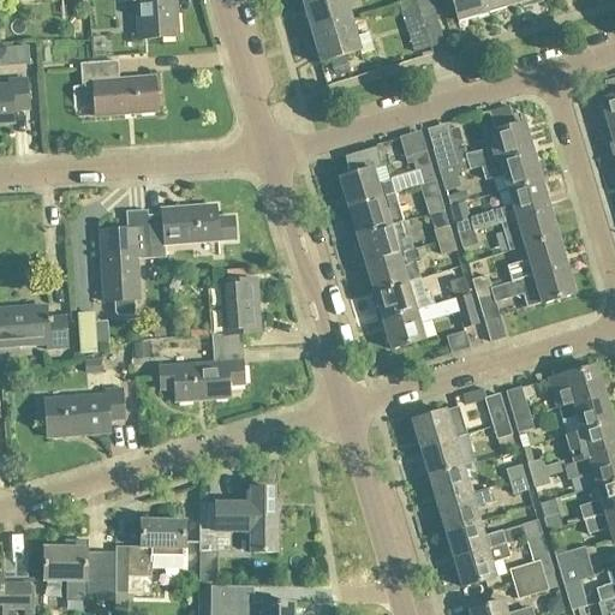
[(138,41),(178,39),(175,0),(118,0),(119,4),(136,3),(138,41)]
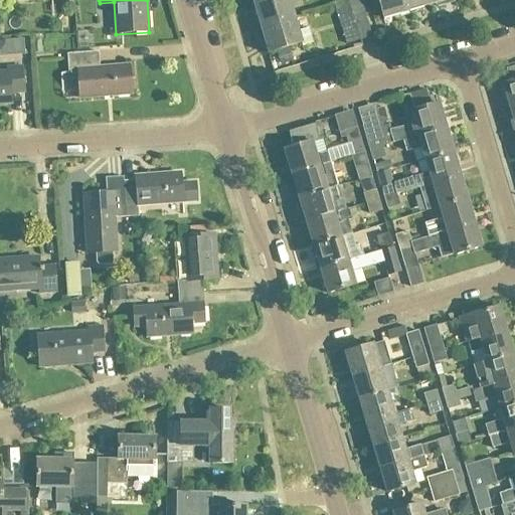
[(290,0),(265,0),(254,3),(262,27),(295,17),(290,0)]
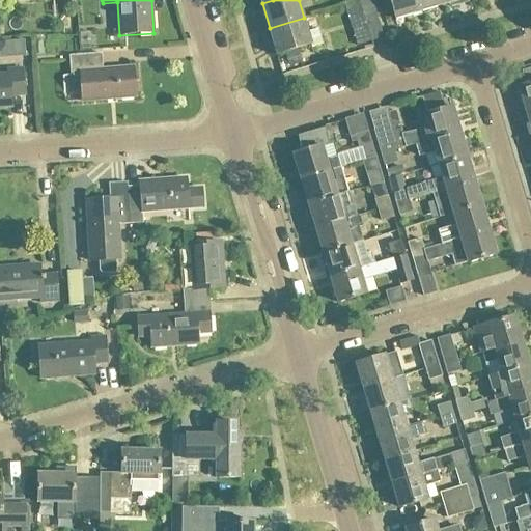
[(373,0),(364,0),(361,1),(362,2),(351,5),(355,20),(360,19),(368,43),(385,37),(373,0)]
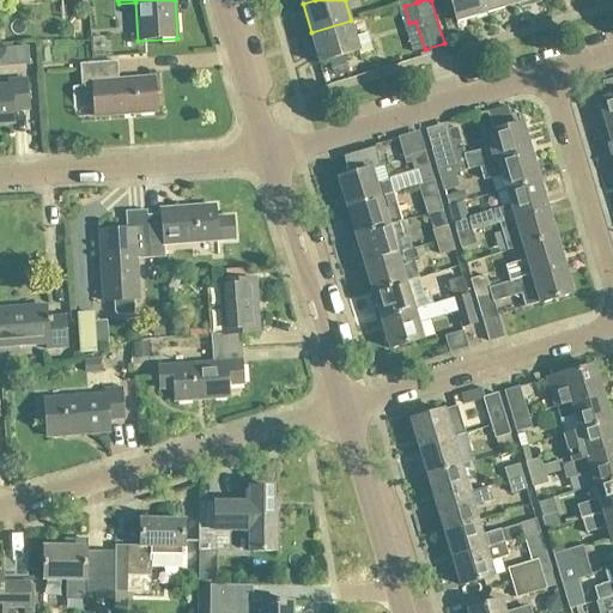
[(486,13),(481,0),(449,0),(456,22),(486,13)]
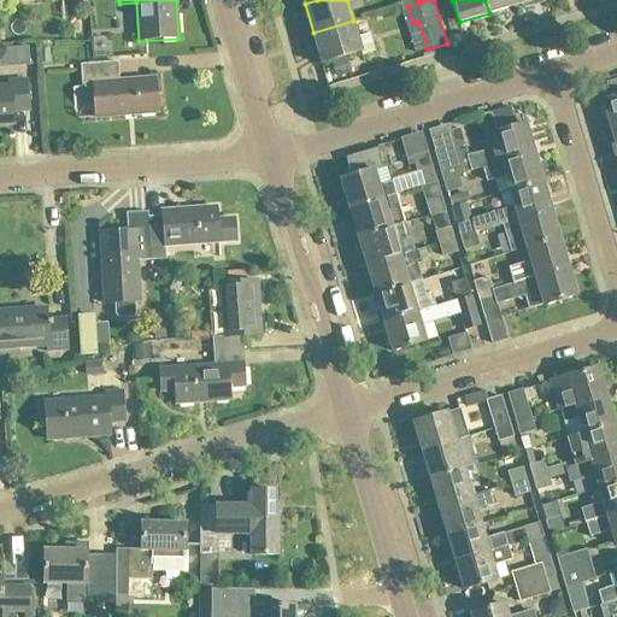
[(518,5),(517,0),(485,0),(489,13),(518,5)]
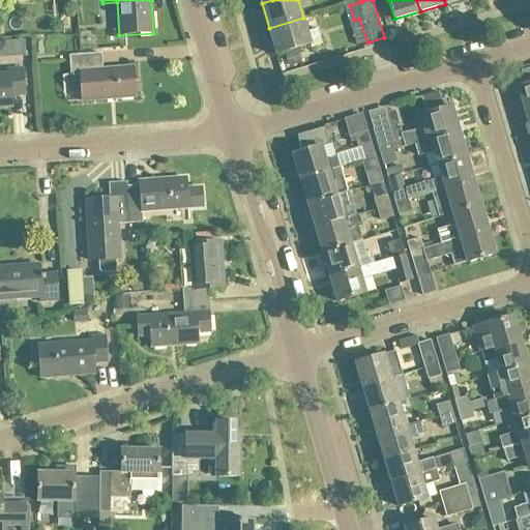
[(312,43),(303,18),(269,28),(276,54),(312,43)]
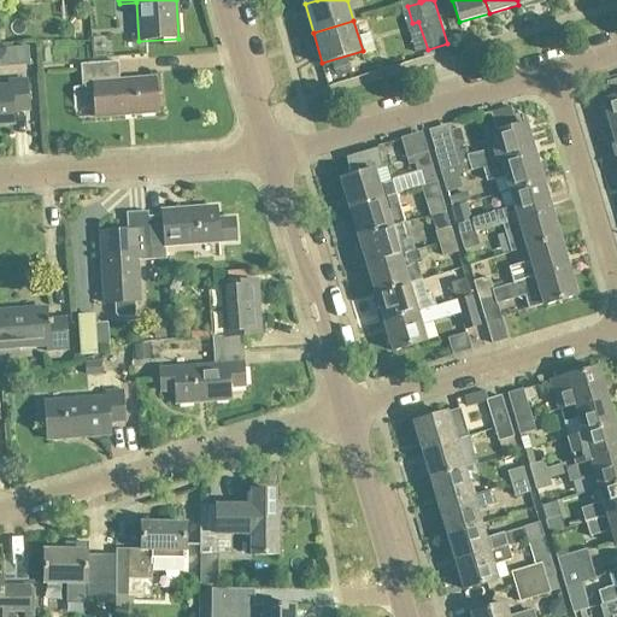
[(50,48),(39,50),(40,63),(51,63),(50,48)]
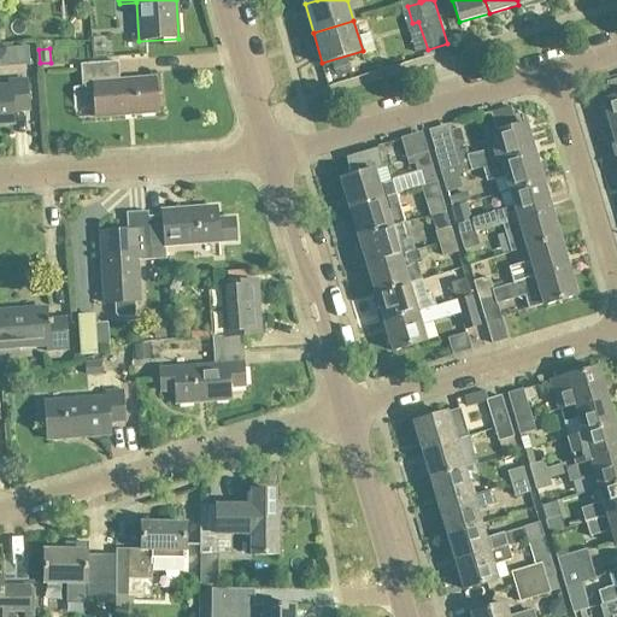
[(27,66),(25,51),(11,51),(12,66),(27,66)]
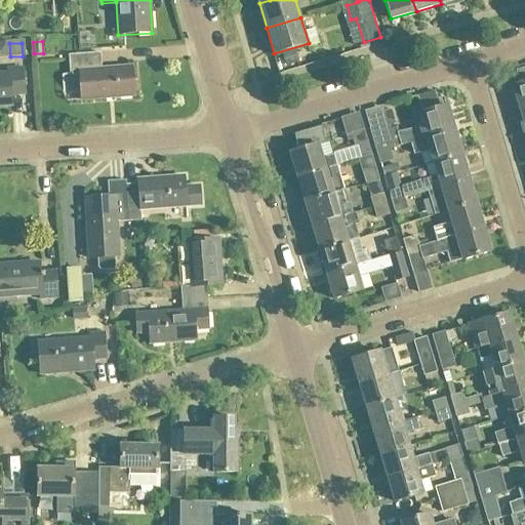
[(80,101),(134,96),(131,68),(102,70),(101,53),(68,55),(70,77),(78,76),(80,101)]
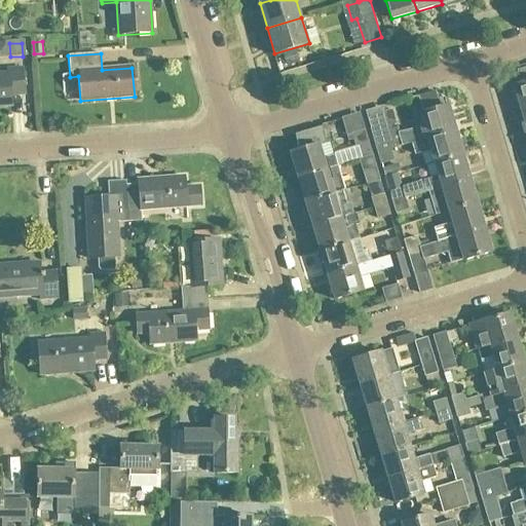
[(0,75),(0,107),(11,106),(10,96),(24,95),(22,68),(8,69),(8,75),(0,75)]
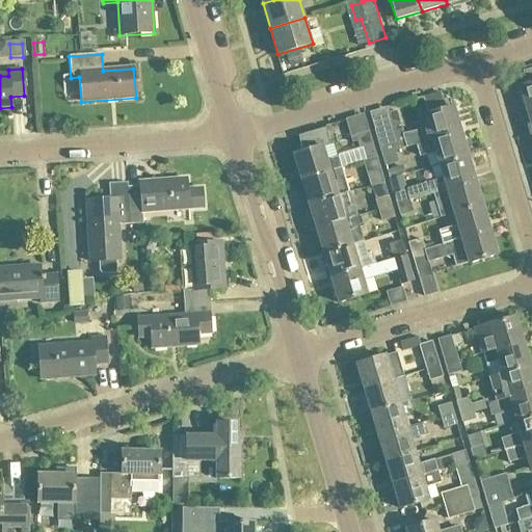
[(531,70),(524,73),(528,85),(521,87),(528,113),(531,111),(531,70)]
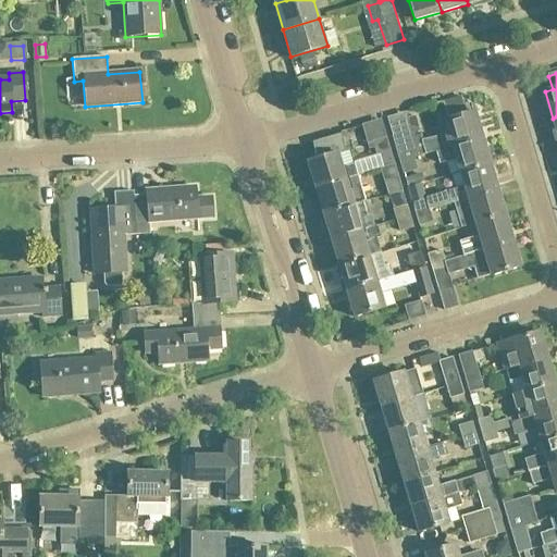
[(448,133),(424,141),(420,128),(393,136),(400,161),(412,158),(423,155),(433,152),(448,148),(481,138),(473,112),(445,121),(448,133)]
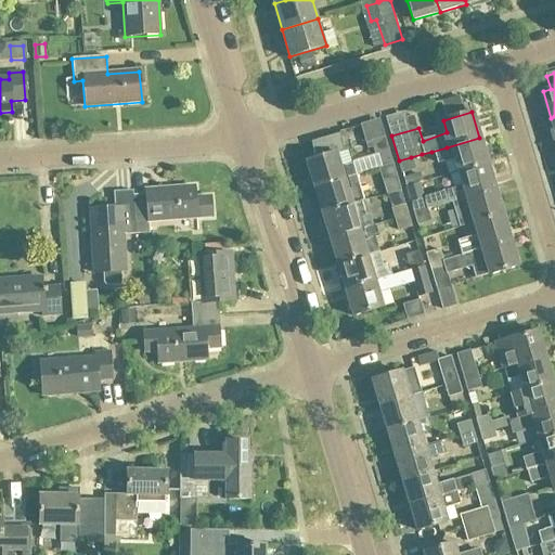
[(394,165),(381,120),(361,126),(366,144),(372,142),(379,169),(394,165)]
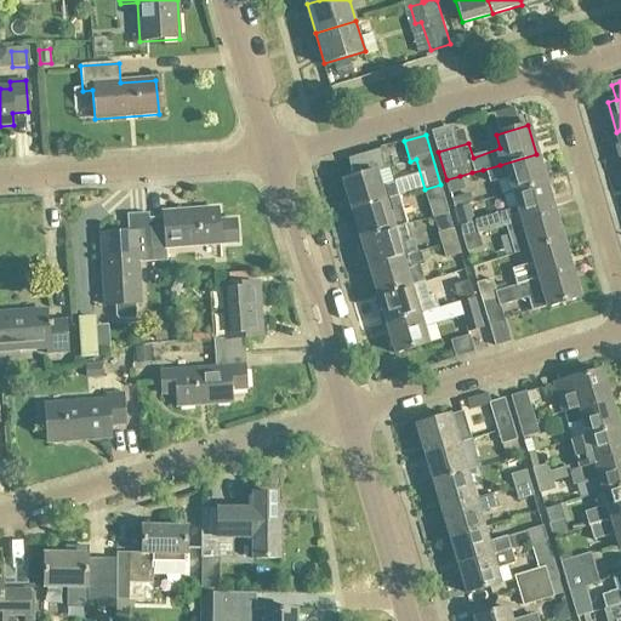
[(381,187),(376,172),(387,170),(381,149),(348,159),(354,178),(343,181),(352,211),(399,198),(394,183),(381,187)]
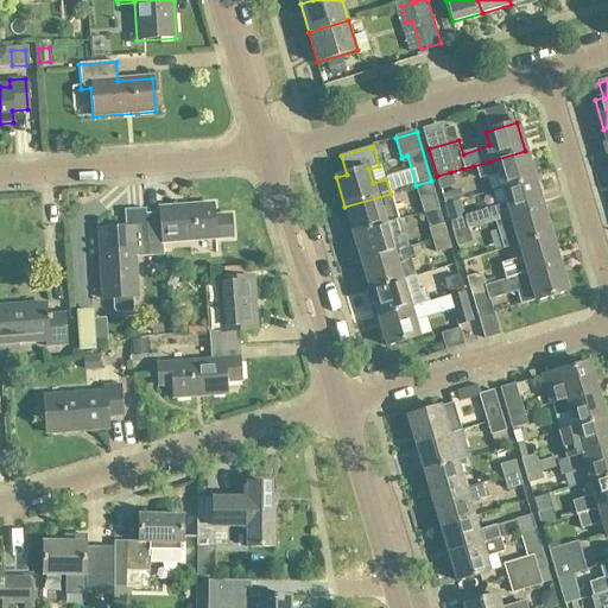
[(450,172),(437,176),(442,191),(457,187),(453,173),(454,173),(477,165),(482,178),(494,175),(498,173),(502,189),(534,179),(525,151),(489,162),(473,166),(462,169),(450,172)]
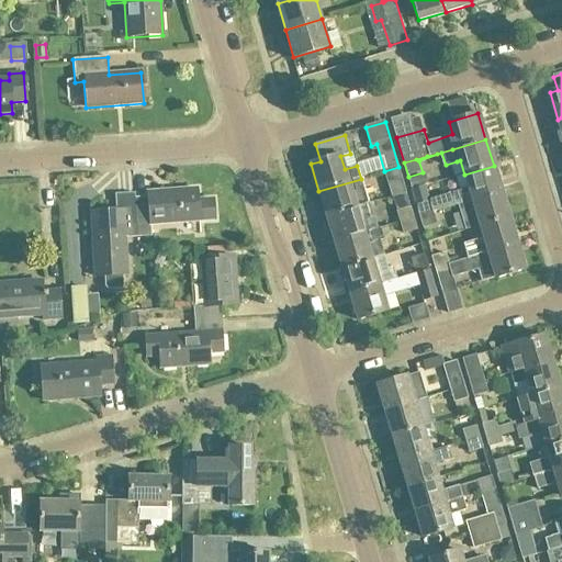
[(425,186),(411,189),(419,216),(420,216),(434,212),(458,205),(502,191),(494,166),(464,175),(470,190),(430,201),(425,186)]
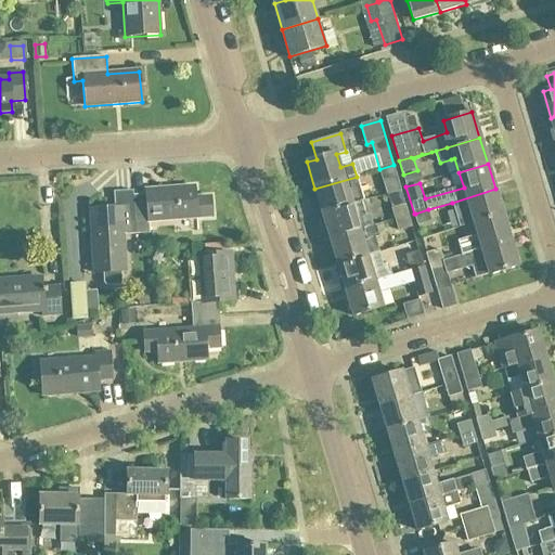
[(397,176),(394,165),(379,169),(383,179),(397,176)]
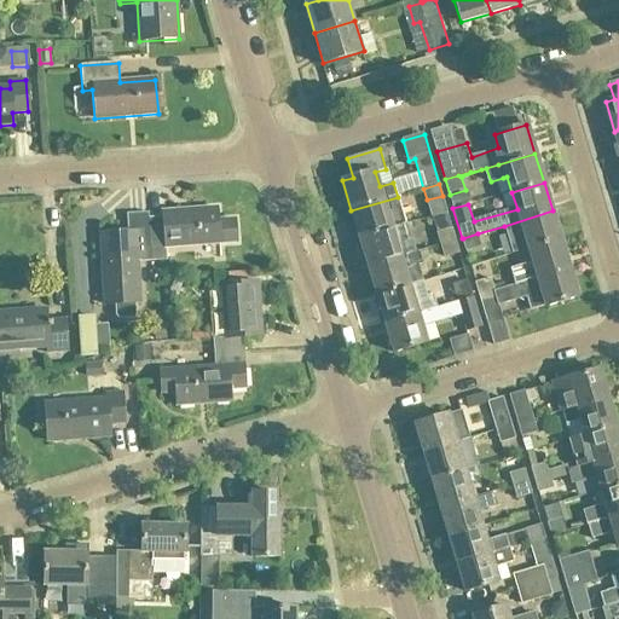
[(469,192),(450,197),(452,208),(468,204),(473,203),(469,192)]
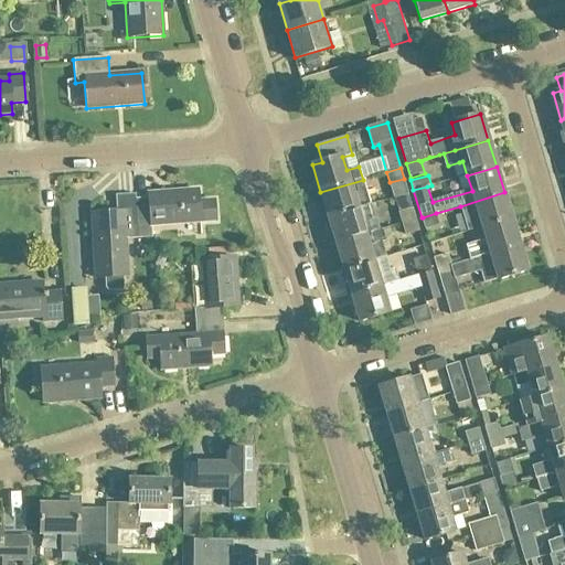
[(363,180),(320,192),(329,217),(372,204),(364,179),(363,180)]
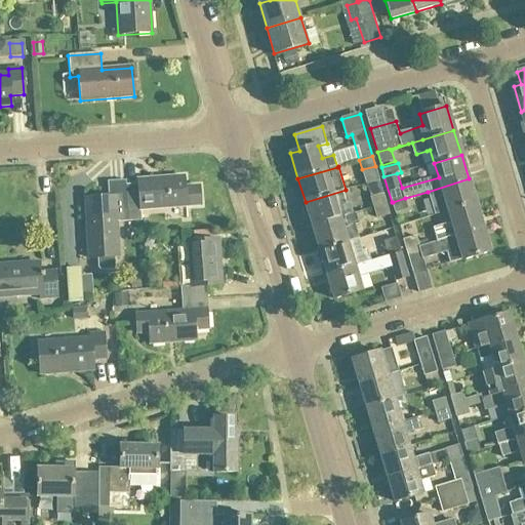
[(126,180),(125,180),(128,221),(142,220),(140,209),(200,205),(199,187),(185,188),(184,176),(137,180),(137,184),(126,185),(126,180)]
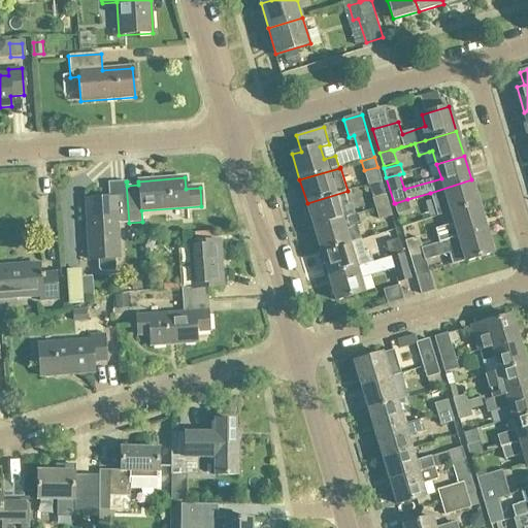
[(479,204),(471,179),(430,193),(437,217),(451,212),(479,204)]
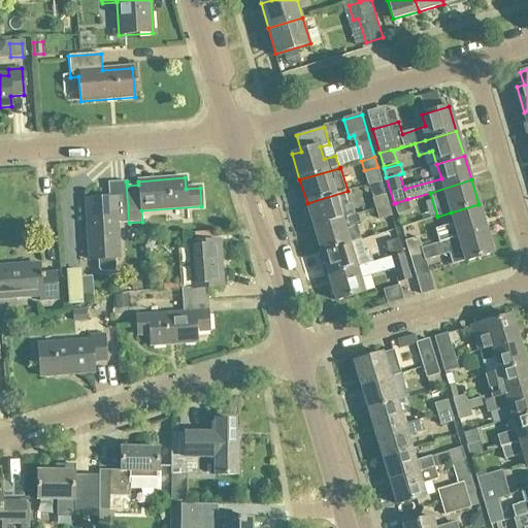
[(129,223),(126,182),(107,183),(108,197),(86,199),(87,213),(90,260),(98,259),(99,270),(101,271),(113,271),(116,268),(114,258),(120,258),(117,223),(129,223)]
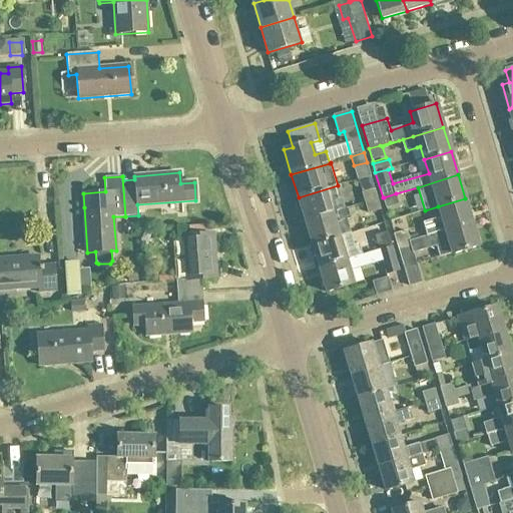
[(375,190),(374,190),(370,177),(359,180),(363,194),(366,203),(378,199),(375,190)]
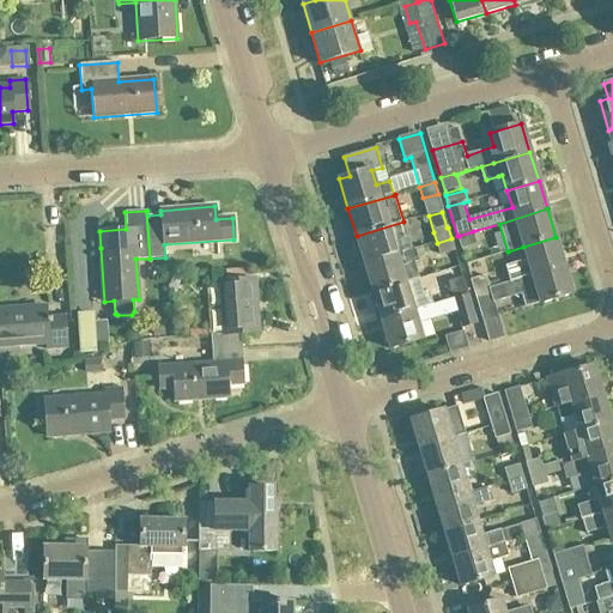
[(357,236),(357,238),(354,242),(358,252),(362,253),(365,265),(401,254),(413,250),(410,237),(405,238),(400,224),(404,223),(404,222),(357,236)]
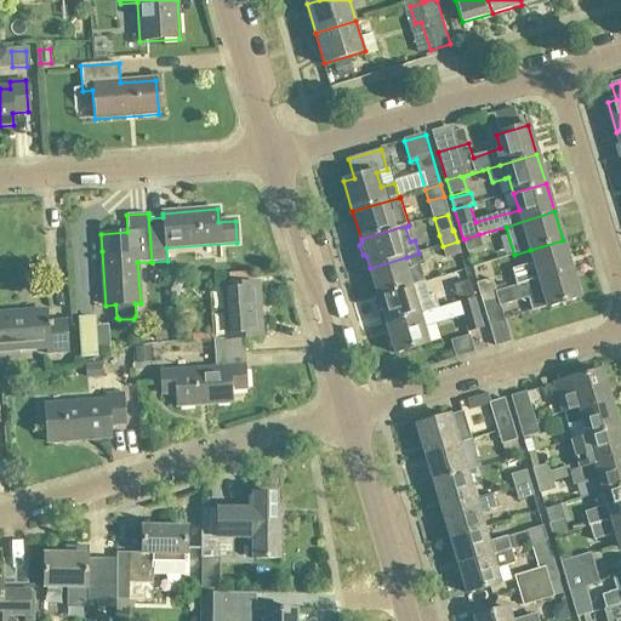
[(465,239),(463,239),(467,251),(483,248),(479,234),(465,239)]
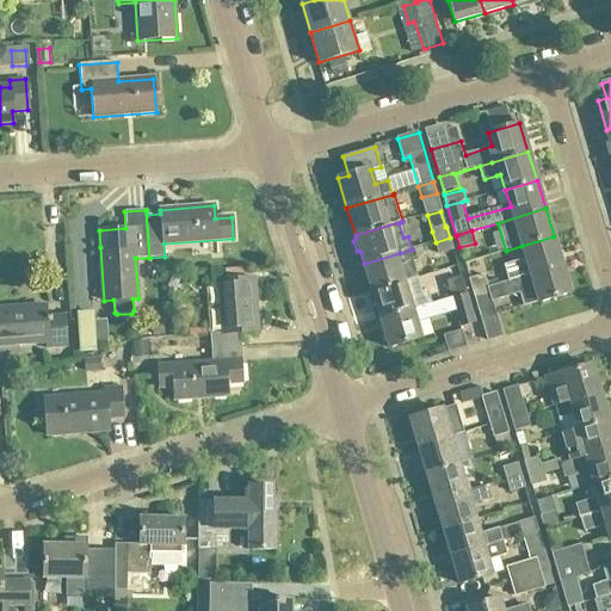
[(522,246),(526,259),(505,266),(510,281),(562,265),(554,236),(522,246)]
